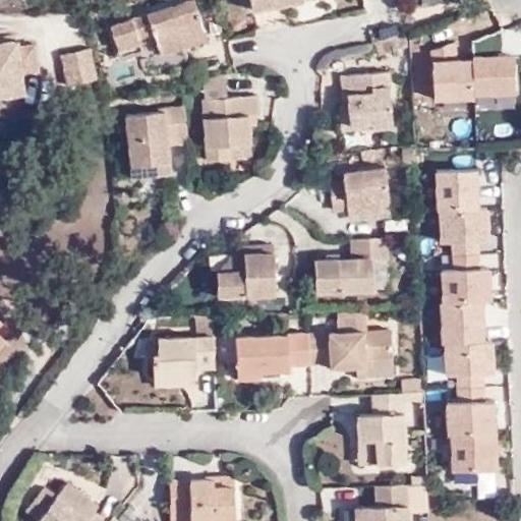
[(209,38),(195,0),(186,0),(111,25),(119,51),(141,44),(139,39),(154,34),(161,54),(209,38)]
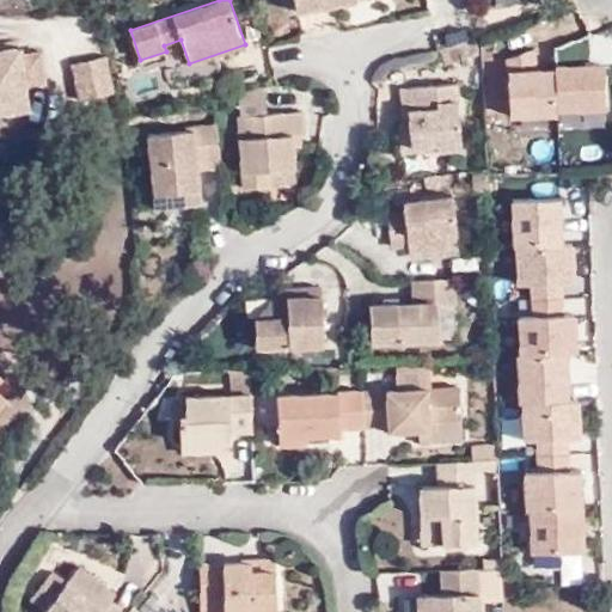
[(352,0),(293,0),(297,12),(352,0)]
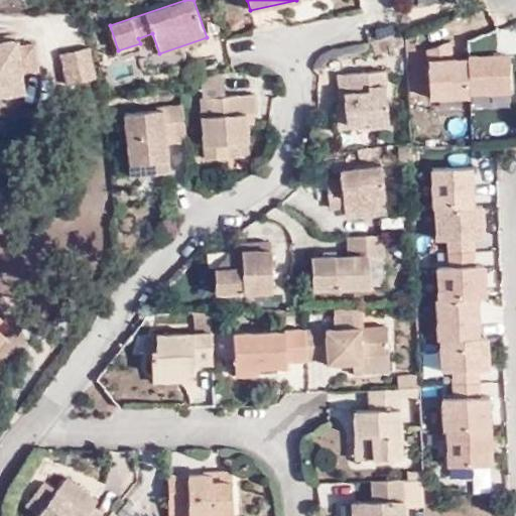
[(399,33),(377,39),(381,52),(402,44),(399,33)]
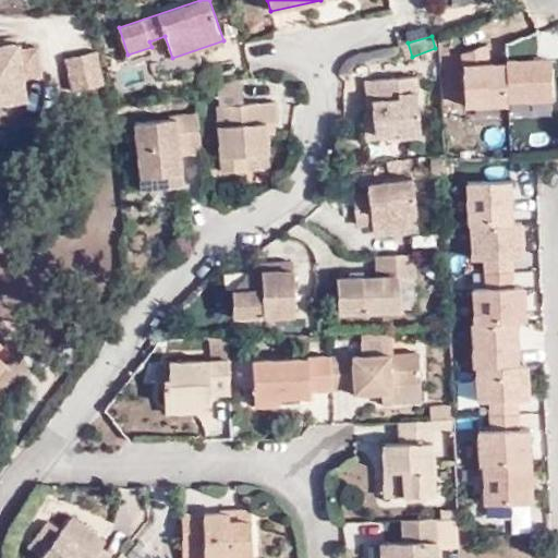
[(43,76),(38,47),(20,49),(19,43),(0,45),(0,102),(27,99),(24,79),(43,76)]
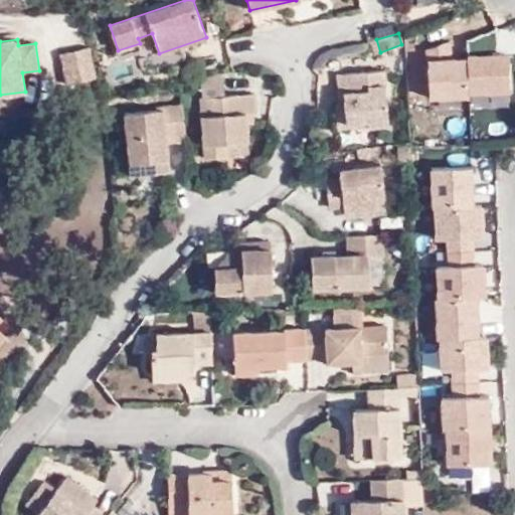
[(96,71),(90,46),(59,54),(65,78),(96,71)]
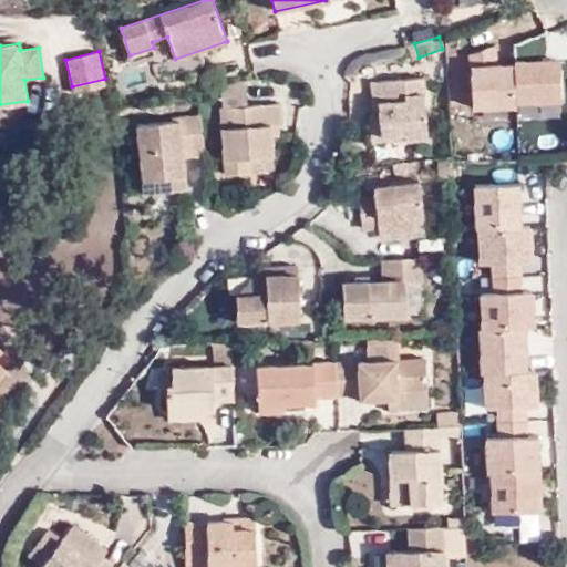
[(512,57),(513,63),(514,101),(558,101),(558,57),(512,57)]
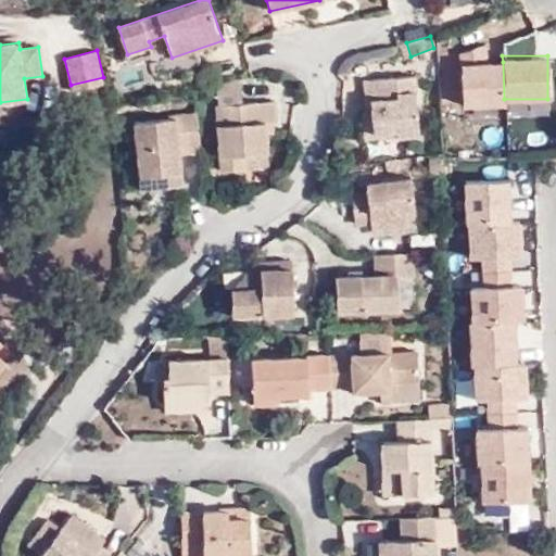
[(503,62),(457,63),(460,103),(504,104),(504,99),(503,62)]
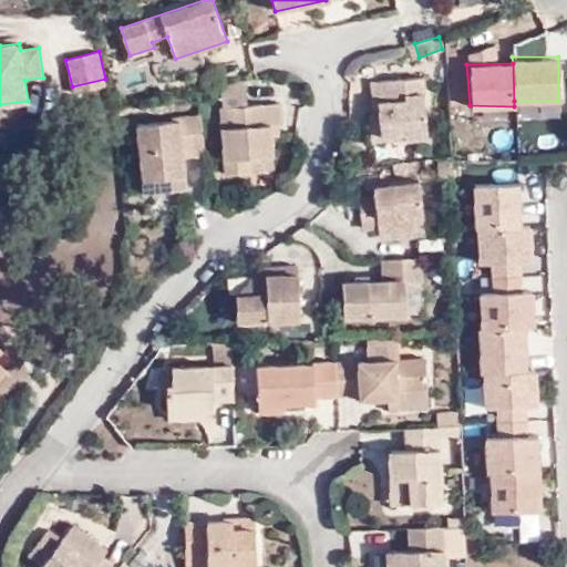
[(404,135),(404,140),(429,136),(423,76),(370,81),(372,100),(378,100),(379,112),(373,112),(369,113),(370,137),(404,135)]
